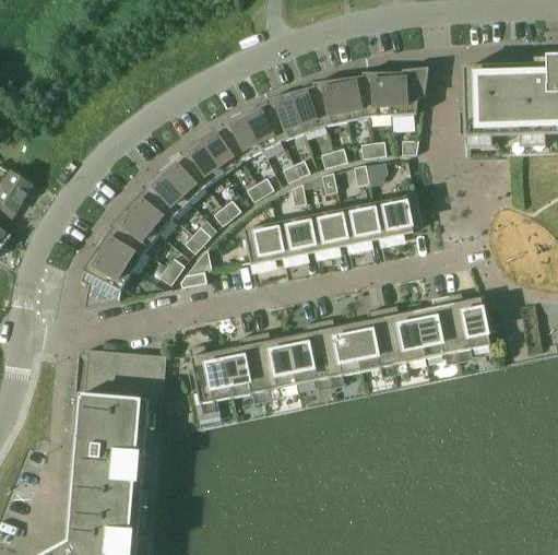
[(547,65),(464,67),(465,107),(465,109),(466,136),(557,132),(557,55),(547,56),(547,63),(547,65)]
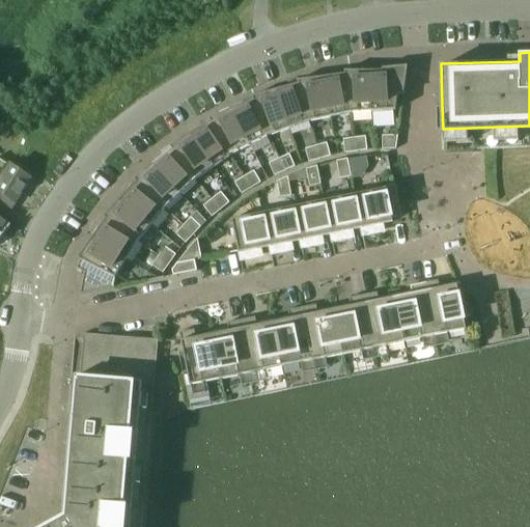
[(349,88),(352,110),(372,108),(370,67),(358,67),(358,70),(346,71),(349,88)]
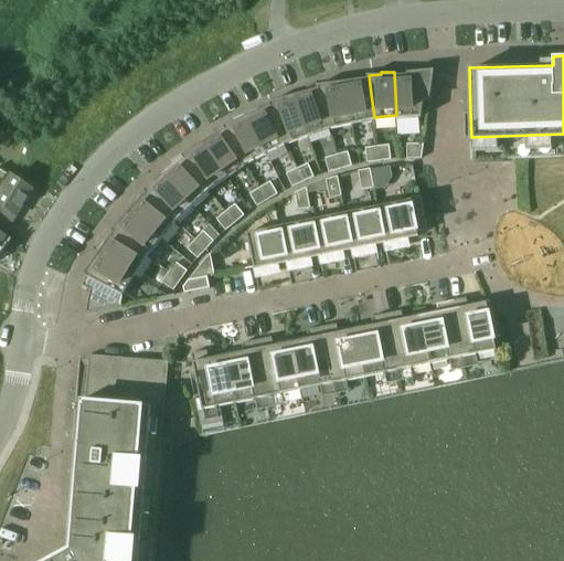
[(394,72),(396,115),(422,114),(424,96),(431,97),(434,73),(421,73),(421,72),(394,72)]
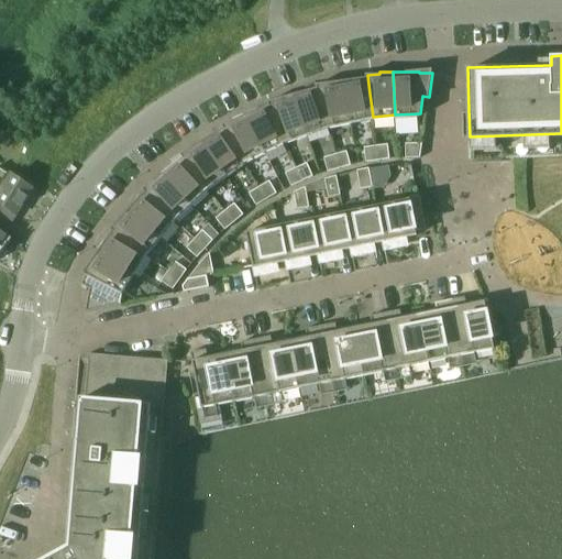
[(345,94),(351,121),(373,117),(370,94),(367,75),(342,78),(345,94)]
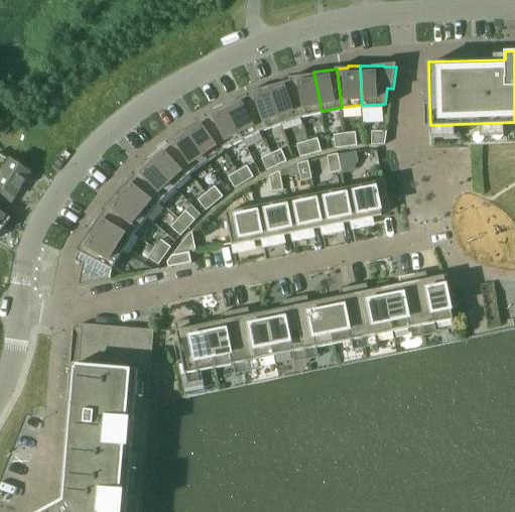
[(293,86),(301,115),(322,111),(316,86),(313,72),(301,74),(301,75),(291,78),(293,86)]
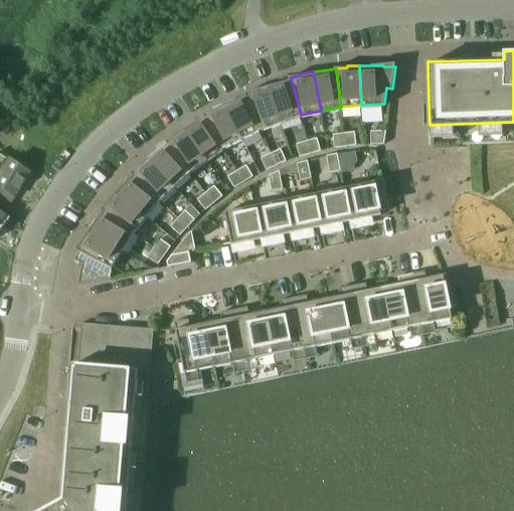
[(269,86),(282,122),(301,115),(293,86),(291,77),(268,83),(269,86)]
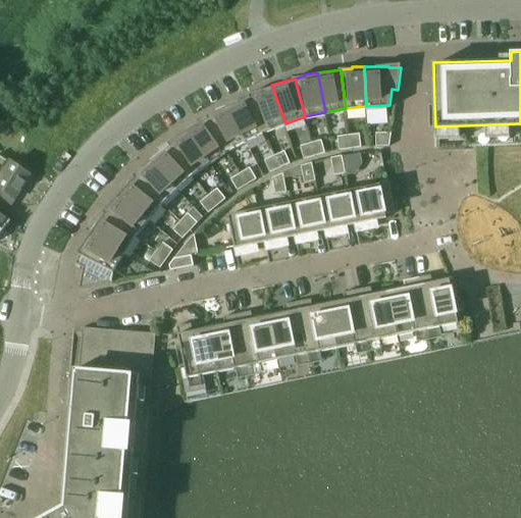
[(250,95),(265,131),(285,123),(272,87),(271,85),(259,89),(260,90),(250,95)]
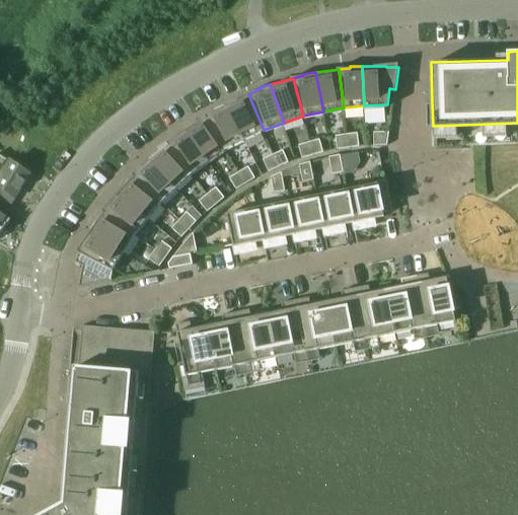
[(227,103),(245,139),(264,130),(248,94),(227,103)]
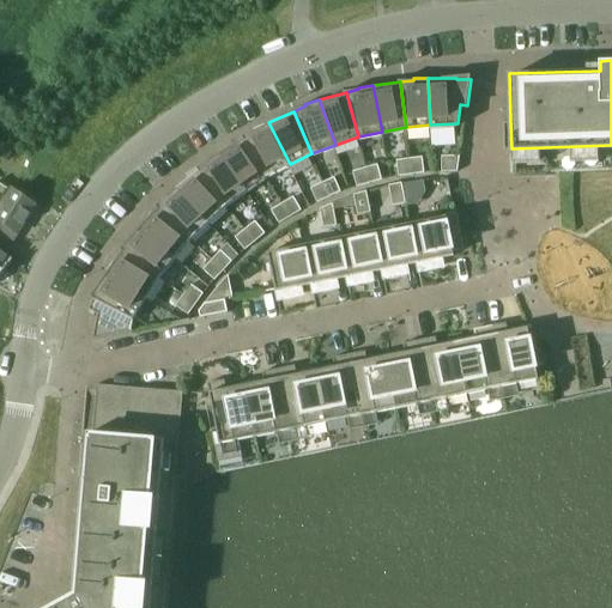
[(244,137),(268,175),(290,164),(268,122),(254,127),(255,129),(244,137)]
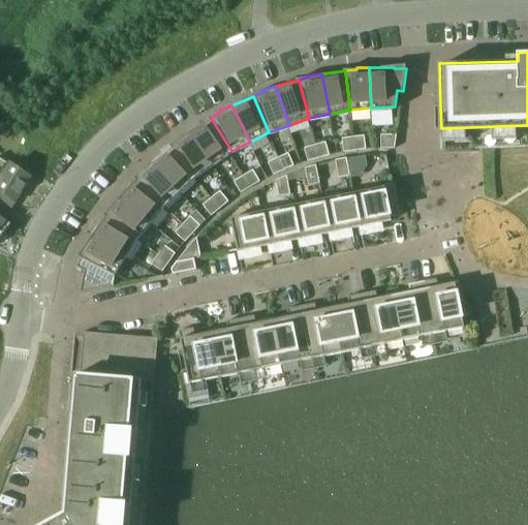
[(190,129),(214,163),(231,151),(211,118),(190,129)]
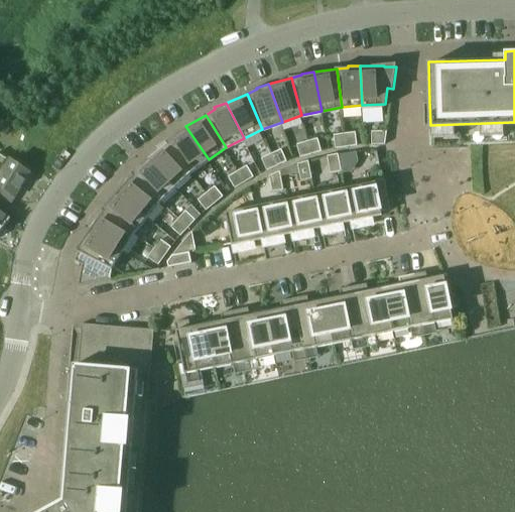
[(167,141),(191,171),(209,159),(185,126),(174,133),(175,134),(167,141)]
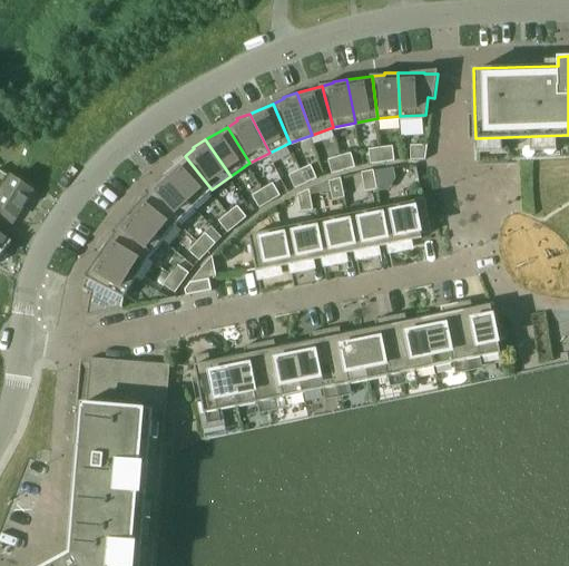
[(425,156),(428,142),(411,142),(411,156),(425,156)]
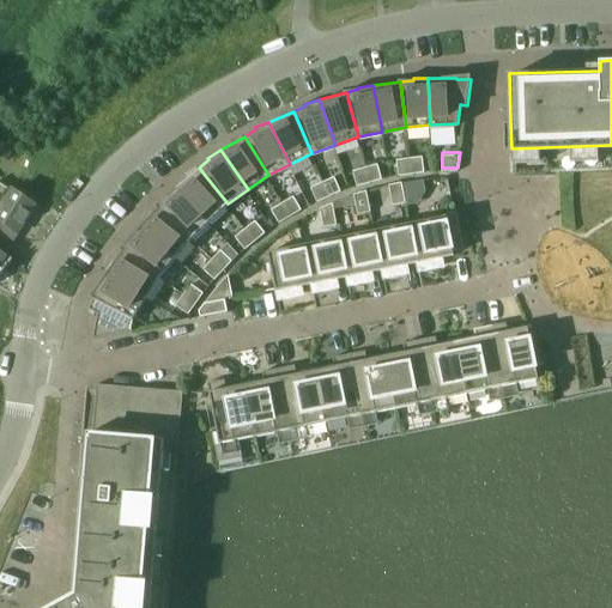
[(410,156),(412,171),(425,169),(423,153),(410,156)]
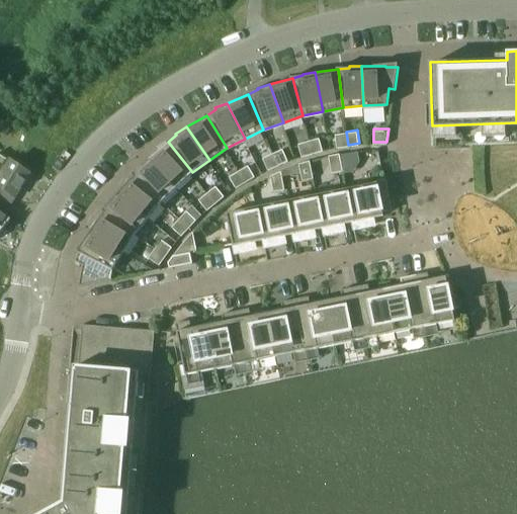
[(337,146),(348,145),(346,132),(335,133),(337,146)]
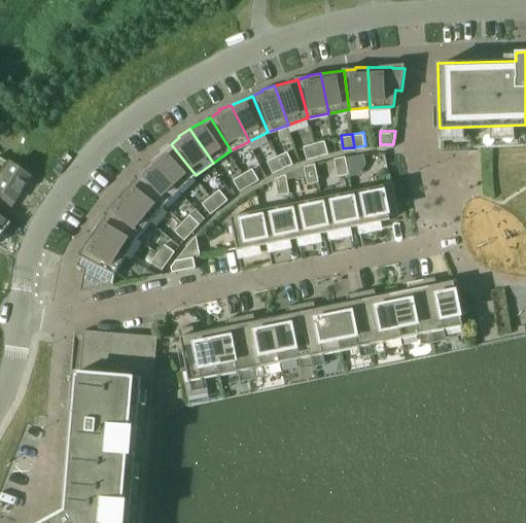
[(314,141),(318,154),(328,151),(325,138),(314,141)]
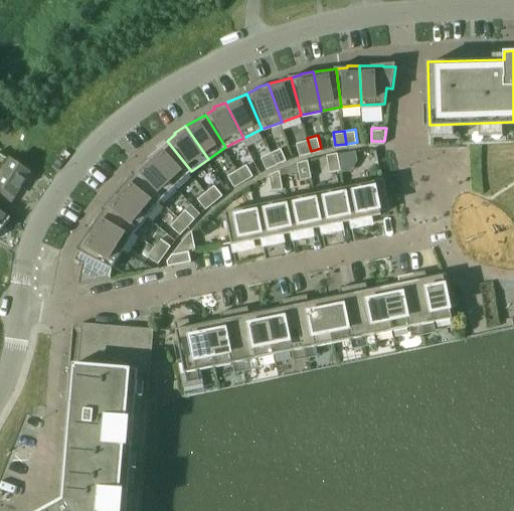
[(300,154),(311,151),(307,138),(297,141),(300,154)]
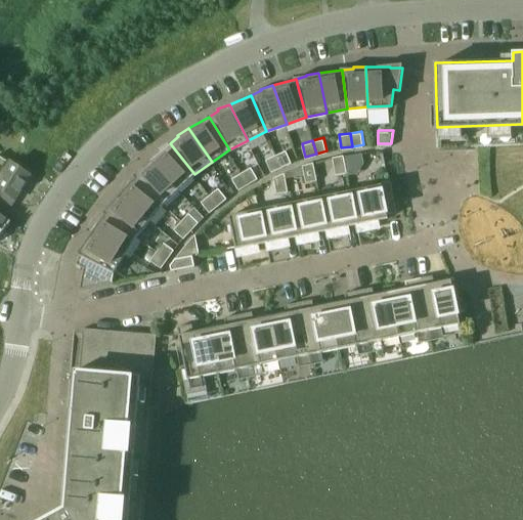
[(151,159),(179,187),(194,174),(170,143),(151,159)]
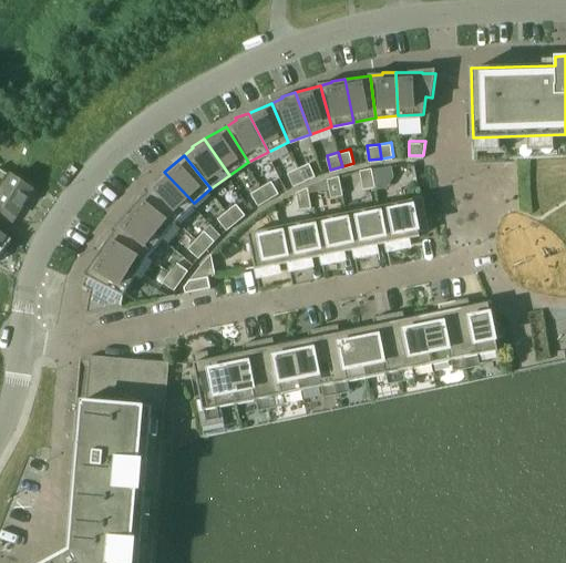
[(299,165),(305,180),(316,174),(309,161),(299,165)]
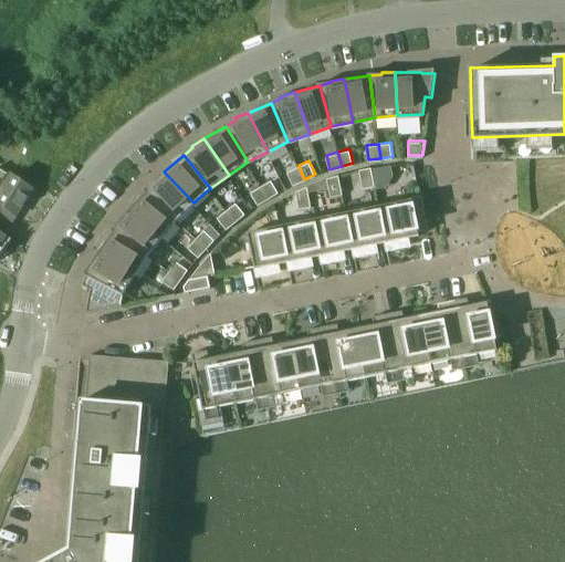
[(0,217),(10,224),(35,187),(0,164),(0,217)]
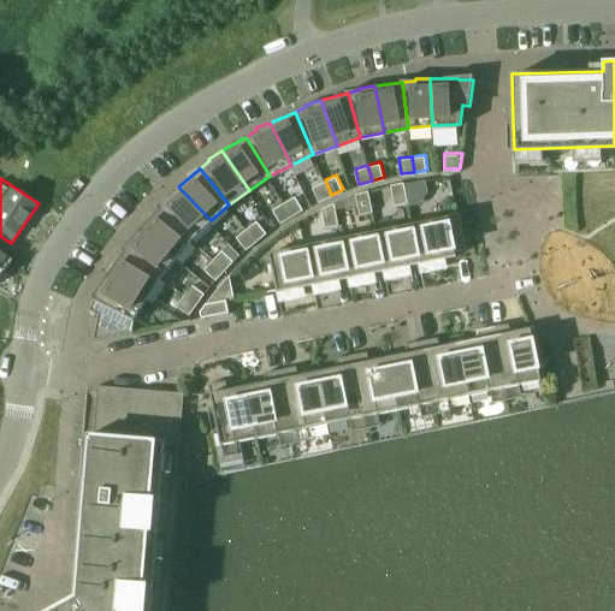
[(319,200),(331,195),(325,179),(313,185),(319,200)]
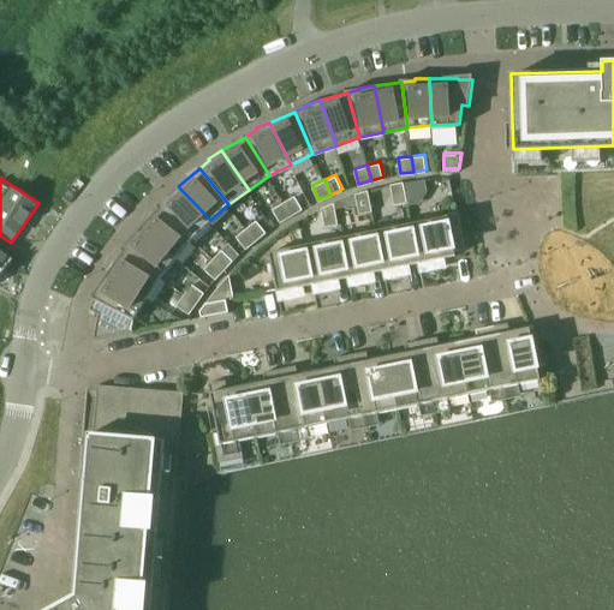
[(407,201),(404,180),(391,183),(394,203),(407,201)]
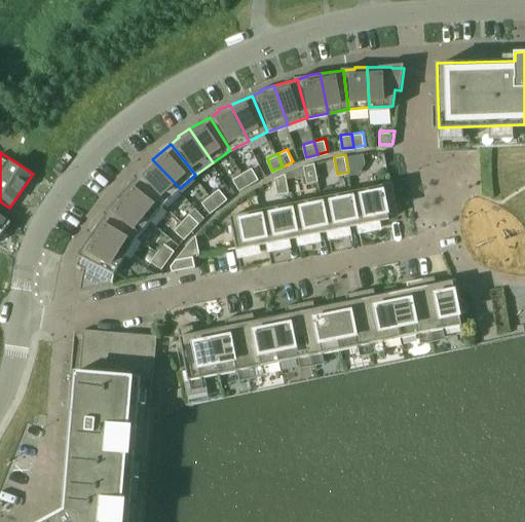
[(136,176),(164,202),(180,188),(152,159),(142,166),(143,169),(136,176)]
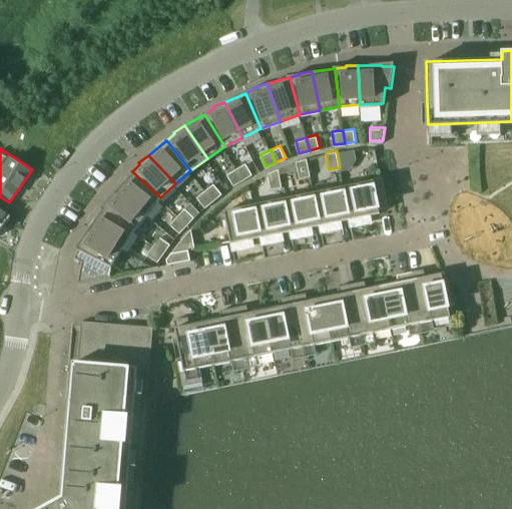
[(311,174),(307,157),(297,159),(300,176),(311,174)]
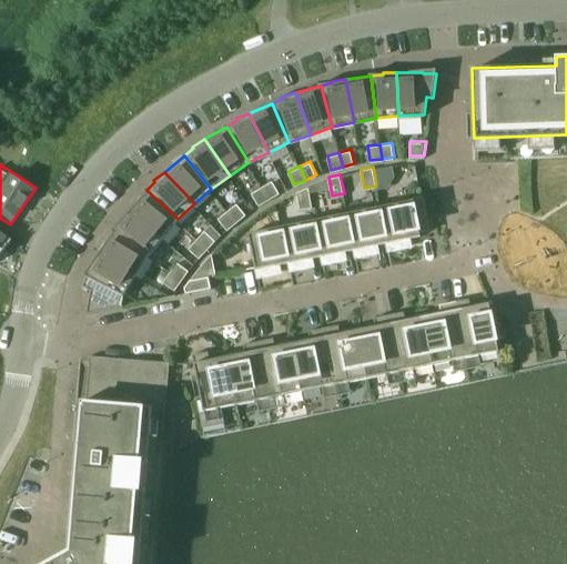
[(262,185),(270,198),(280,192),(272,179),(262,185)]
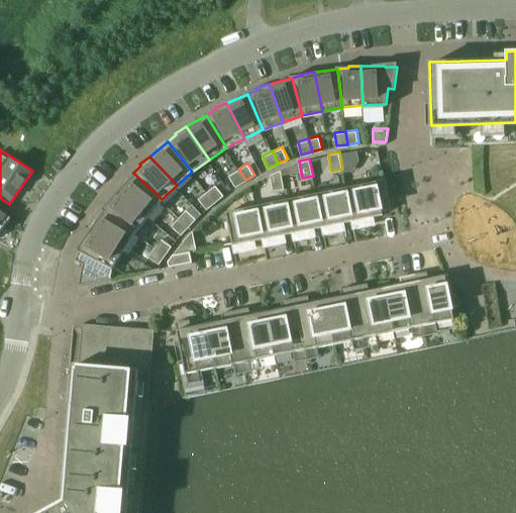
[(236,186),(245,180),(238,169),(229,174),(236,186)]
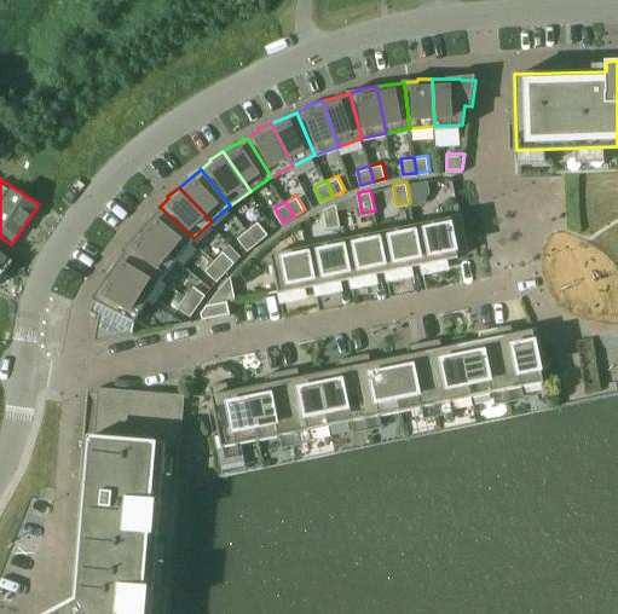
[(341,224),(336,202),(324,207),(328,226),(341,224)]
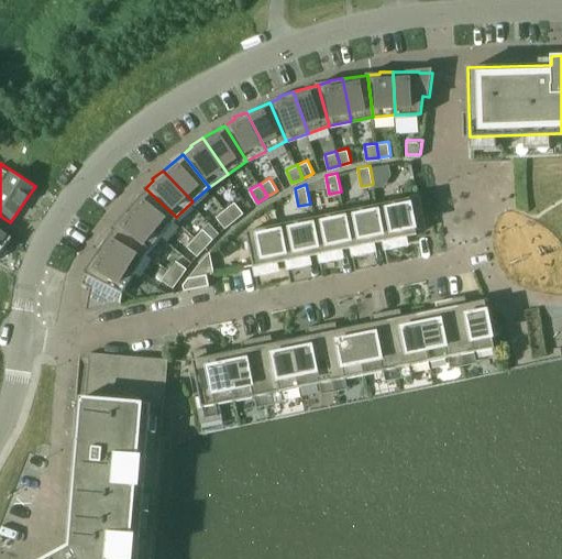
[(176,217),(145,188),(128,207),(162,234),(176,217)]
